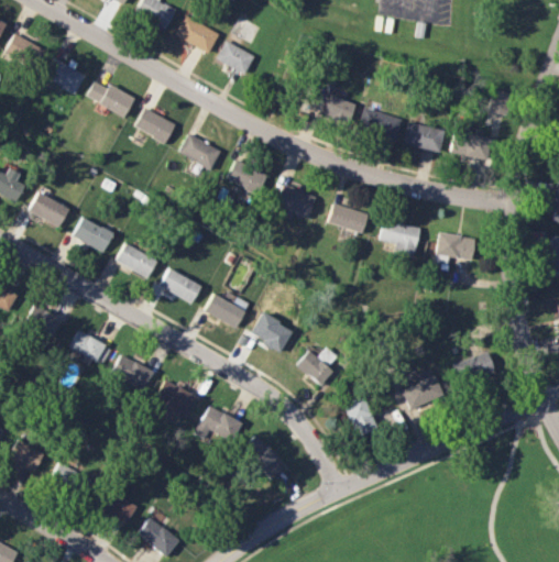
[(142,0),(136,12),(167,29),(177,10),(161,1),(161,0),(142,0)]
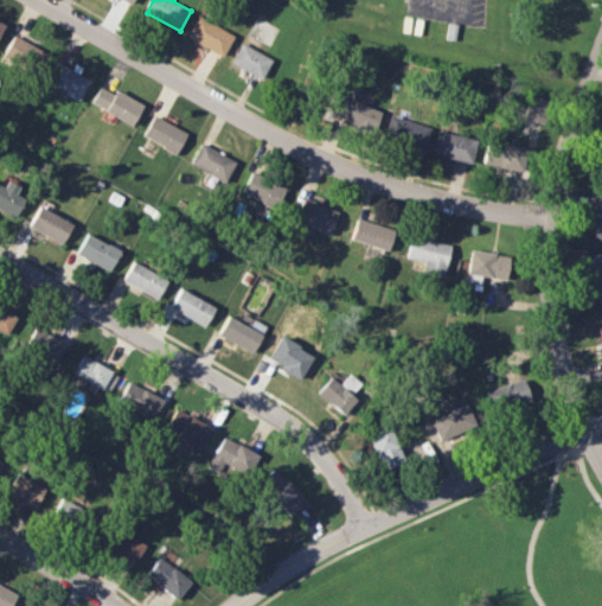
[(237,37),(202,16),(189,38),(225,58),(237,37)]
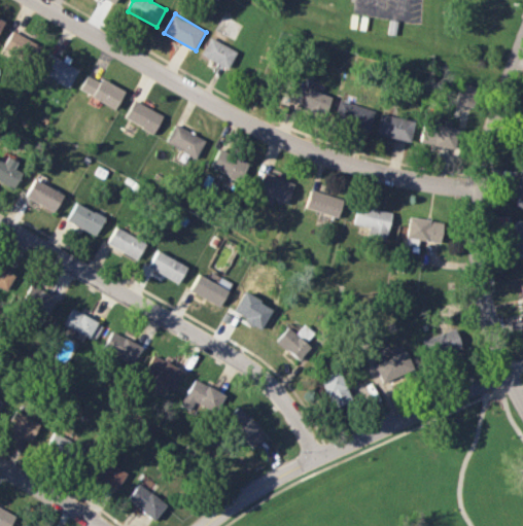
[(42,47),(16,31),(4,50),(31,67),(42,47)]
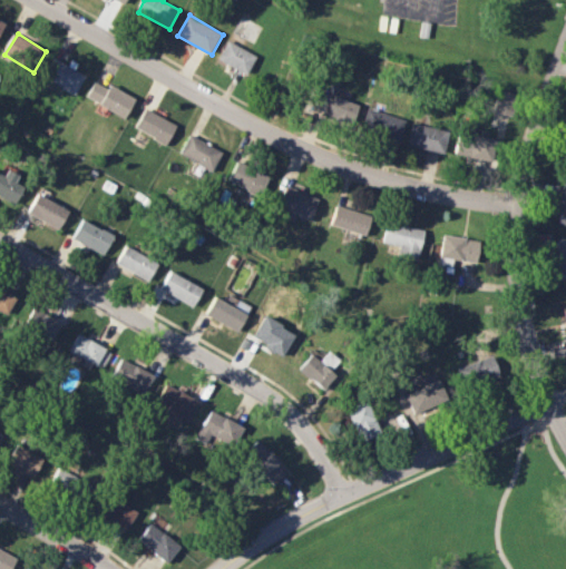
[(249,76),(259,57),(230,41),(220,60),(249,76)]
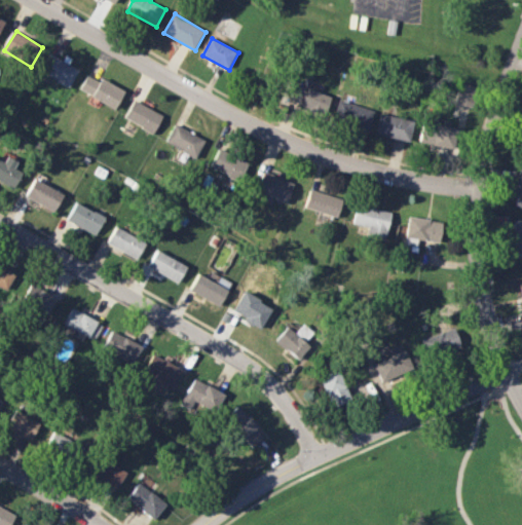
[(81,70),(52,53),(42,72),(71,88),(81,70)]
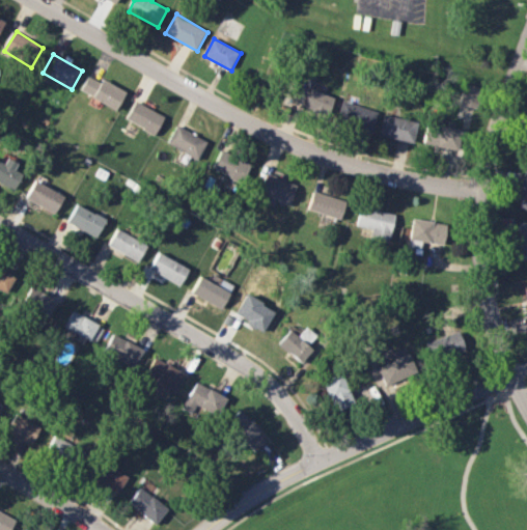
[(82,93),(118,110),(127,92),(90,76),(82,93)]
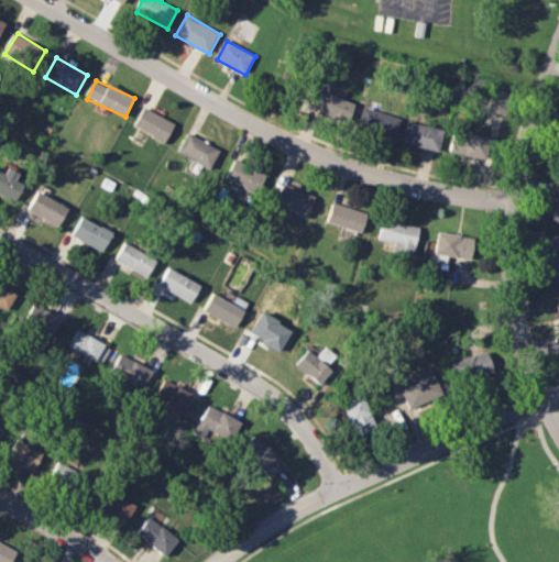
[(357,103),(318,90),(311,110),(350,122),(357,103)]
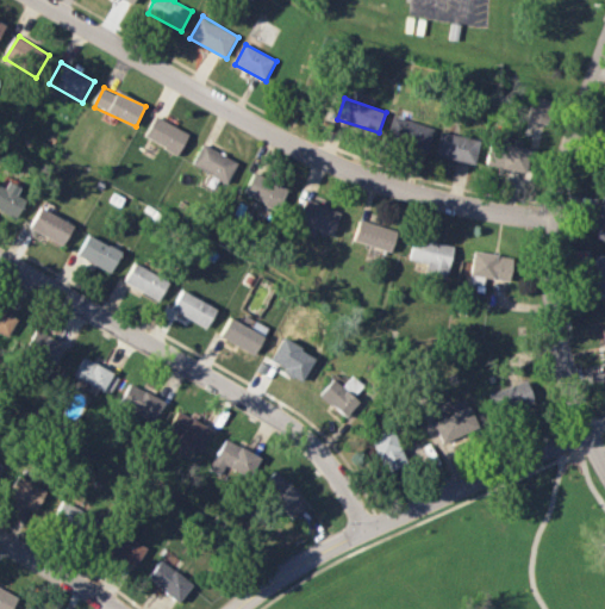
[(191,135),(157,117),(147,138),(179,156),(191,135)]
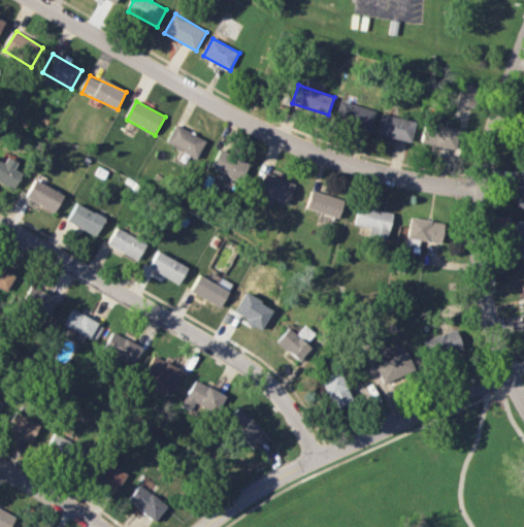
[(370,132),(377,112),(342,101),(335,121),(370,132)]
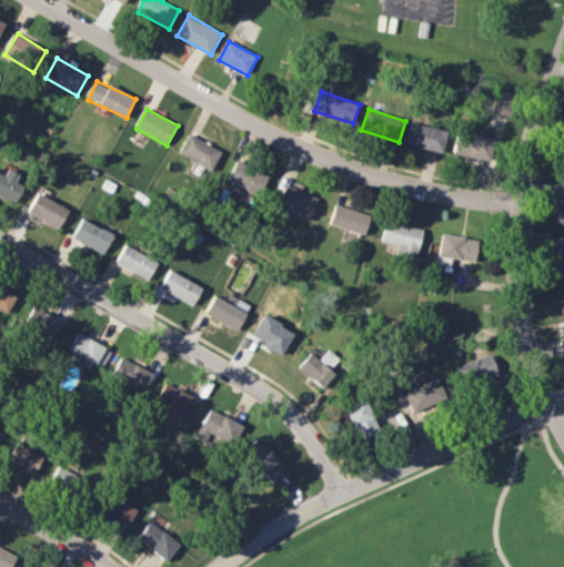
[(456,154),(495,163),(501,141),(475,135),(477,124),(463,122),(456,154)]
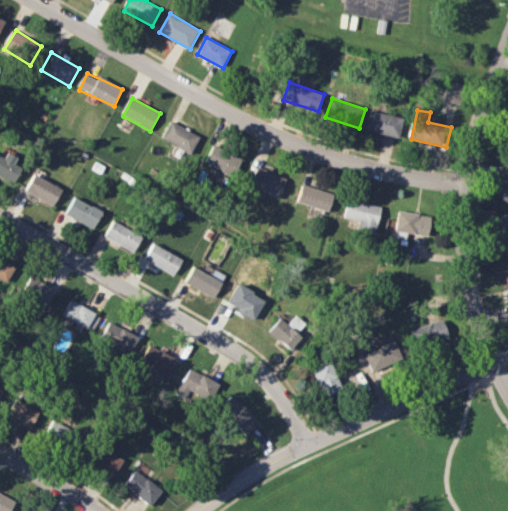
[(368,132),(400,138),(404,118),(371,112),(368,132)]
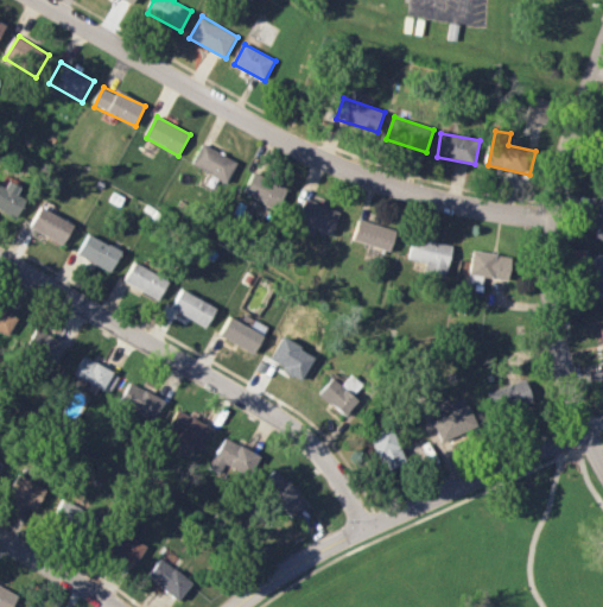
[(192,166),(229,183),(239,162),(202,145),(192,166)]
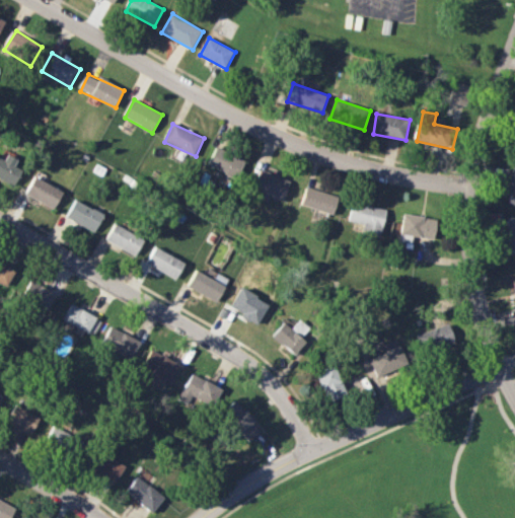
[(246,161),(217,148),(209,166),(239,178),(246,161)]
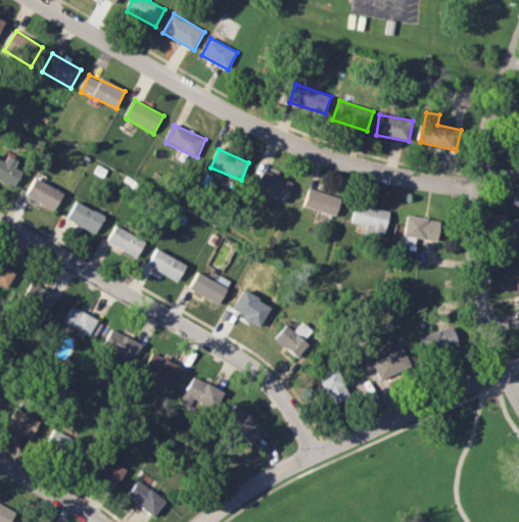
[(0,179),(14,188),(25,173),(16,168),(19,161),(10,155),(6,162),(0,158),(0,179)]
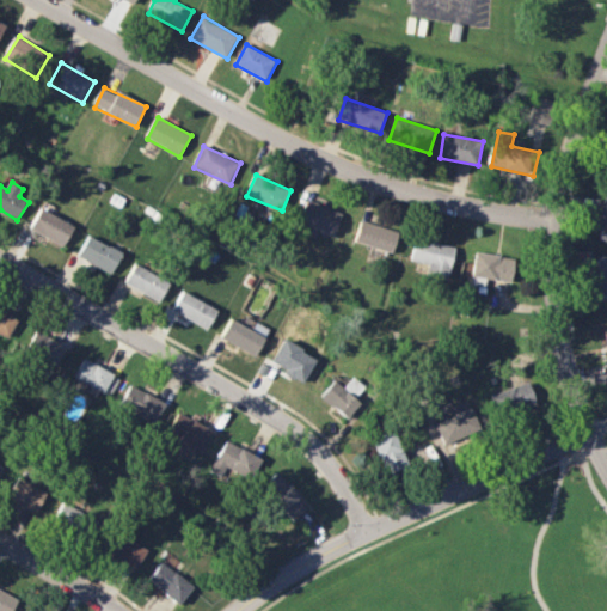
[(335,237),(344,214),(308,201),(300,222),(335,237)]
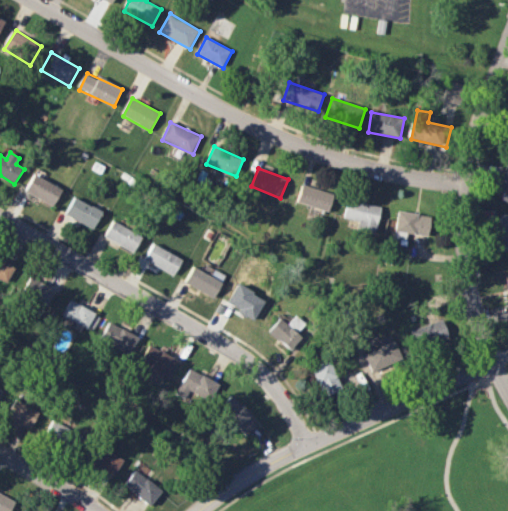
[(63,190),(35,175),(26,192),(54,207),(63,190)]
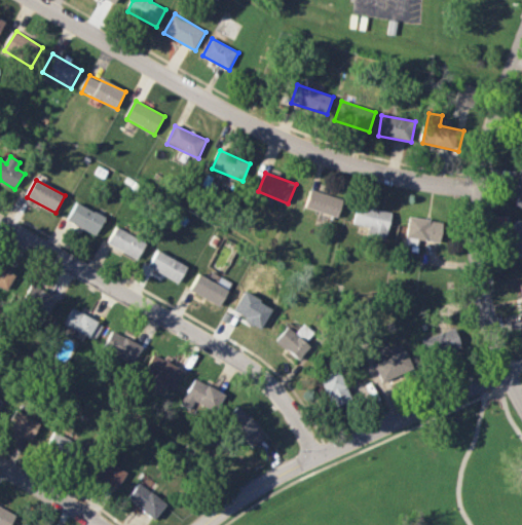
[(339,217),(343,198),(310,191),(307,211),(339,217)]
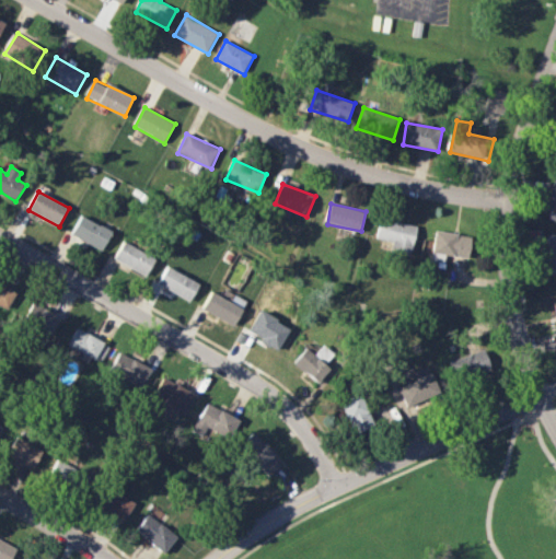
[(114,231),(82,217),(73,236),(105,251),(114,231)]
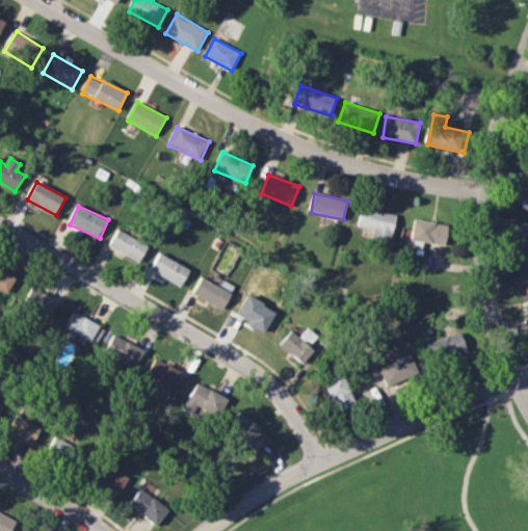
[(373,240),(393,243),(396,214),(362,210),(360,228),(374,230),(373,240)]
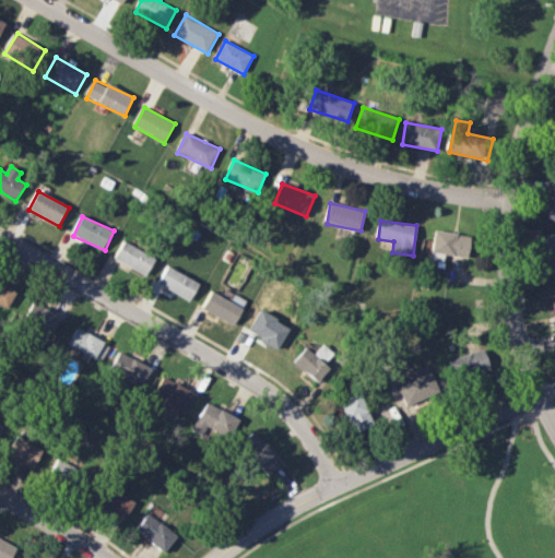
[(469,258),(472,236),(436,232),(432,261),(445,263),(446,256),(469,258)]
